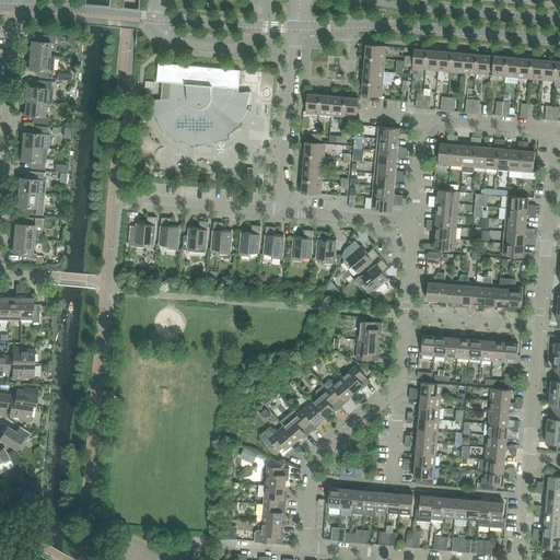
[(31,48),(30,56),(49,57),(50,43),(55,44),(56,36),(42,35),(42,43),(28,42),(28,47),(31,48)]
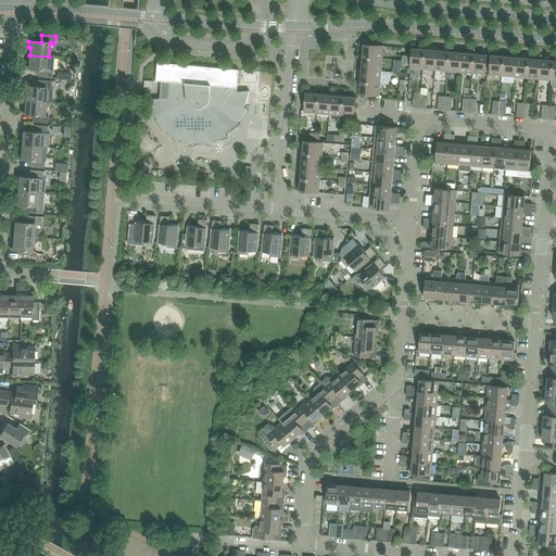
[(364,45),(363,58),(382,59),(383,47),(364,45)]
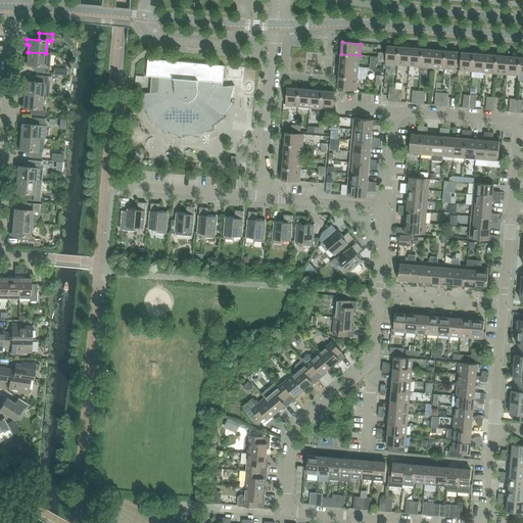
[(397,65),(399,47),(387,46),(386,64),(397,65)]
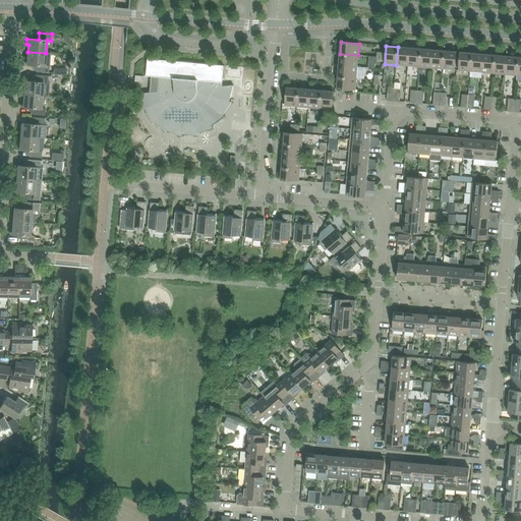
[(398,47),(396,65),(408,66),(409,48),(398,47)]
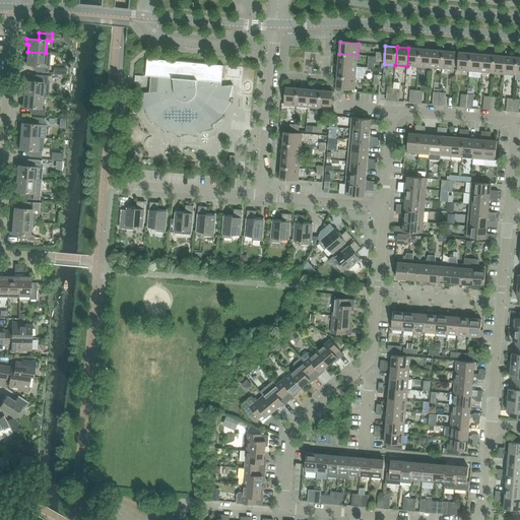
[(408,48),(407,66),(418,67),(420,49),(408,48)]
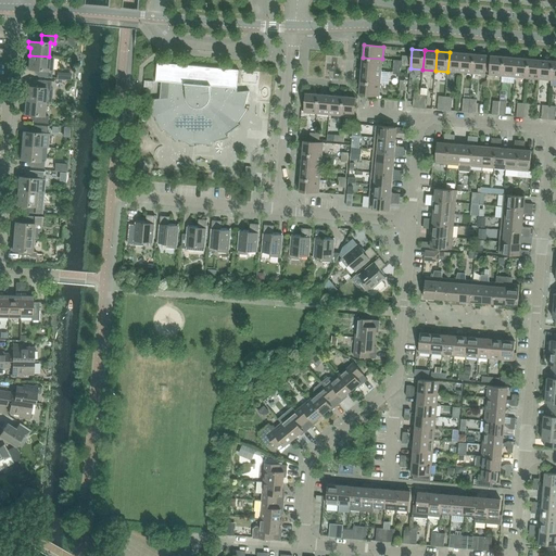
[(462,53),(450,52),(447,72),(459,73),(462,53)]
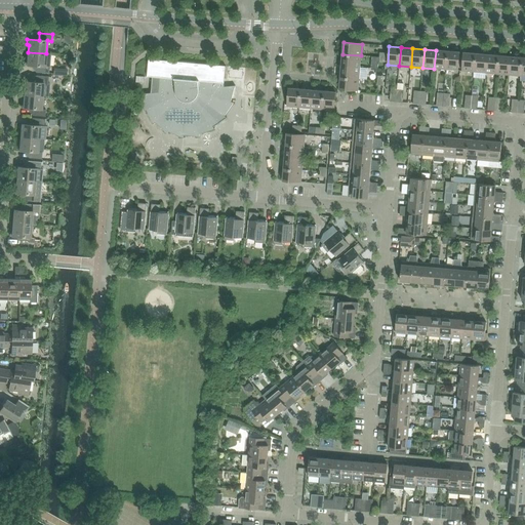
[(436,50),(434,69),(446,70),(447,51),(436,50)]
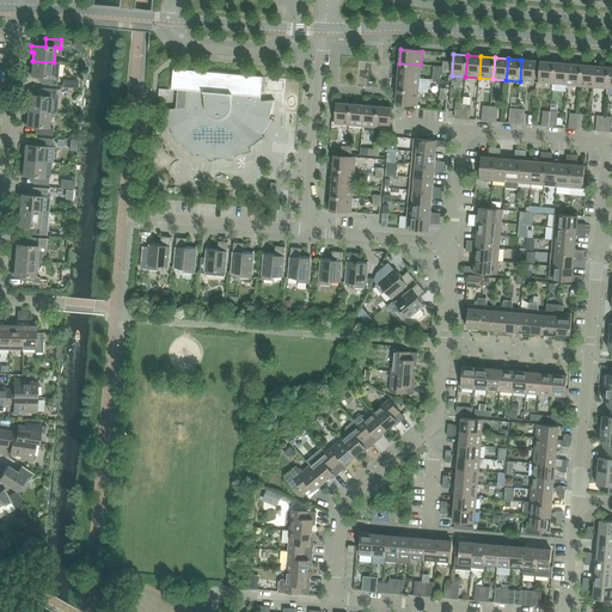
[(521,60),(520,81),(533,83),(536,61),(521,60)]
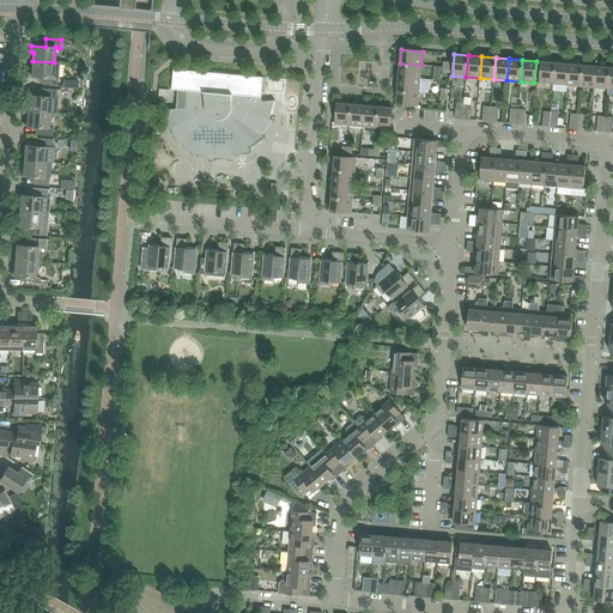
[(54,62),(32,61),(32,70),(30,68),(29,76),(43,77),(42,85),(58,86),(59,64),(54,62)]
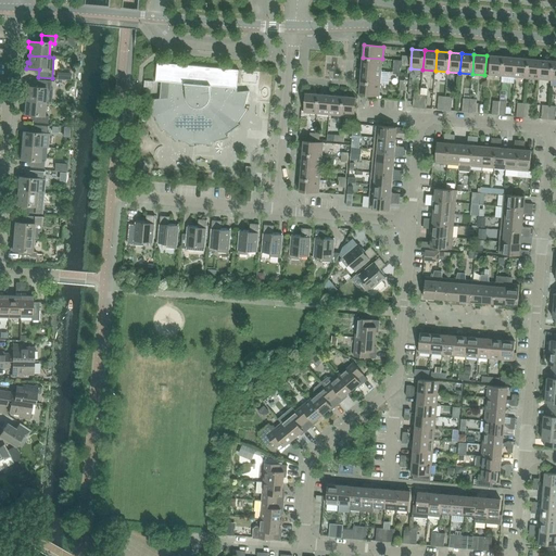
[(502,76),(504,57),(491,55),(489,75),(502,76)]
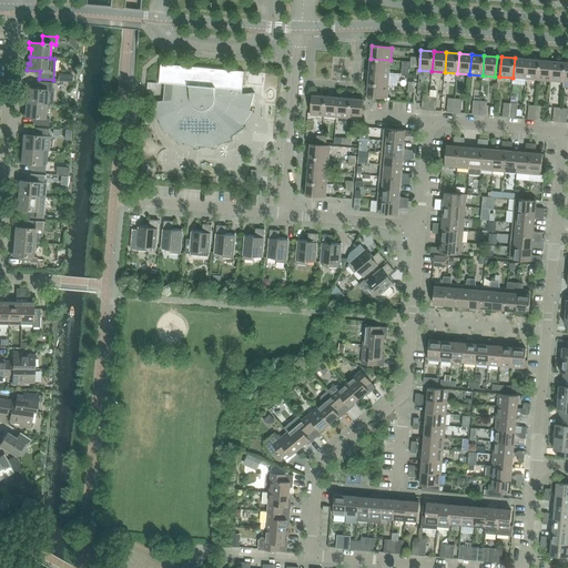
[(513,78),(525,79),(527,59),(515,58),(513,78)]
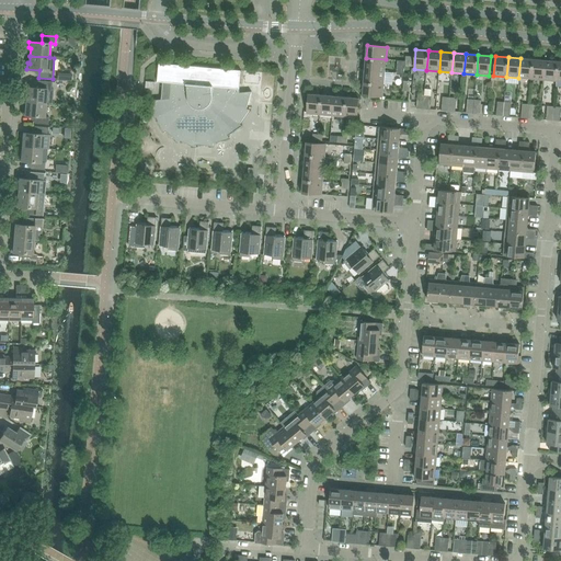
[(366,58),(365,70),(385,72),(386,59),(366,58)]
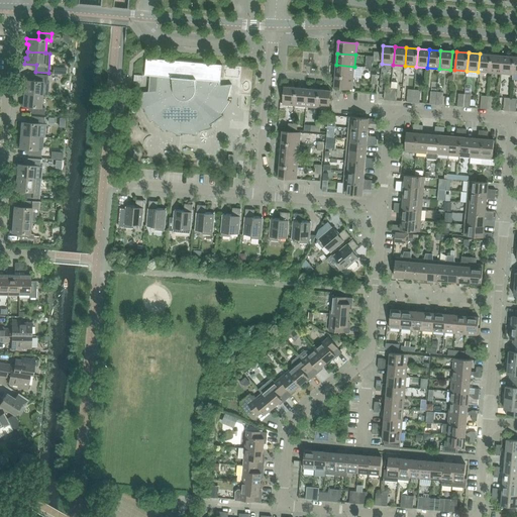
[(480,54),(478,72),(490,73),(491,55),(480,54)]
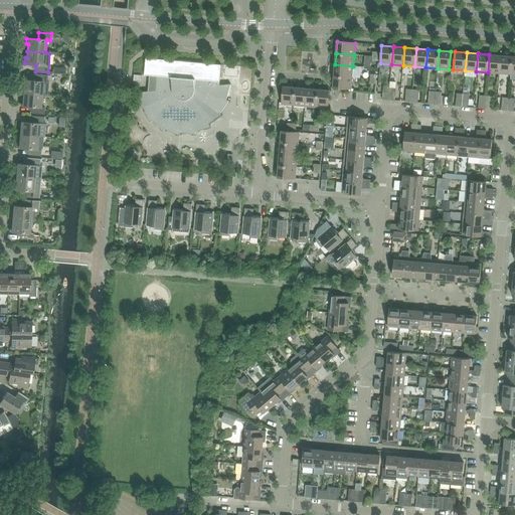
[(488,72),(499,73),(501,55),(489,54),(488,72)]
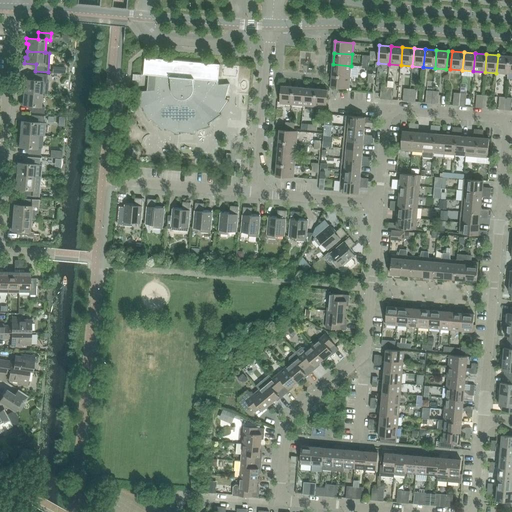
[(509,56),(498,55),(496,73),(508,74),(509,56)]
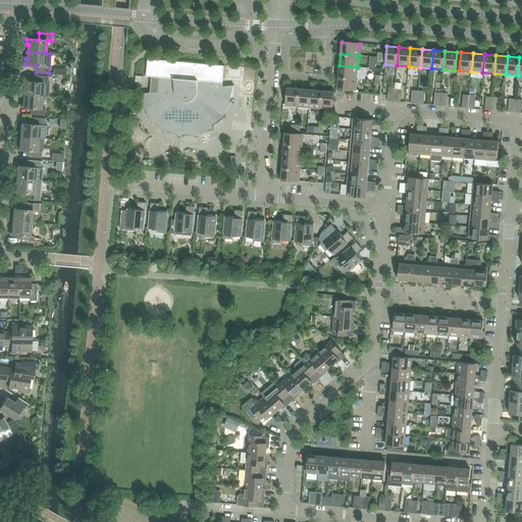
[(150,93),(142,94),(143,110),(146,109),(153,124),(155,122),(166,134),(167,131),(183,138),(183,135),(199,136),(198,134),(214,128),(212,126),(217,122),(225,117),(223,115),(232,102),(229,101),(233,86),(223,87),(222,83),(223,79),(224,65),(148,59),(146,76),(149,76),(152,76),(150,93)]
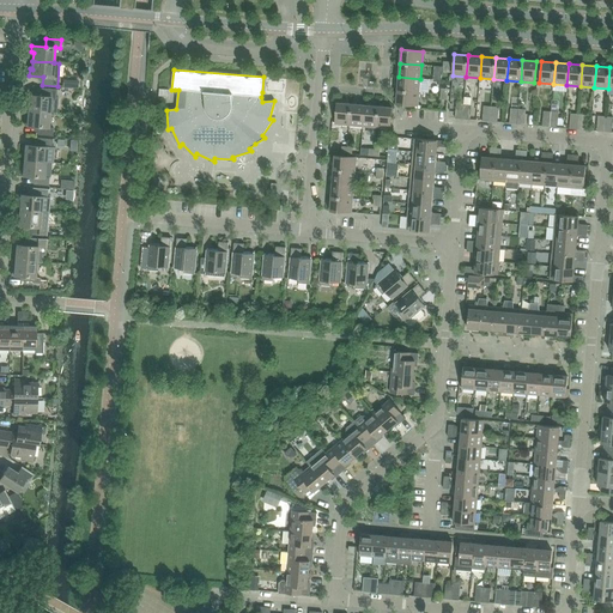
[(263,77),(262,92),(286,95),(284,113),(298,114),(302,114),(305,84),(287,82),(287,76),(263,74),(263,77)]
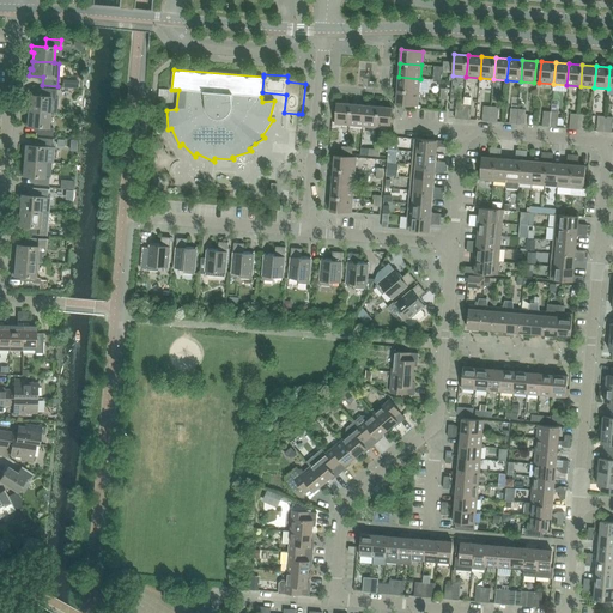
[(399,77),(398,90),(419,92),(420,79),(399,77)]
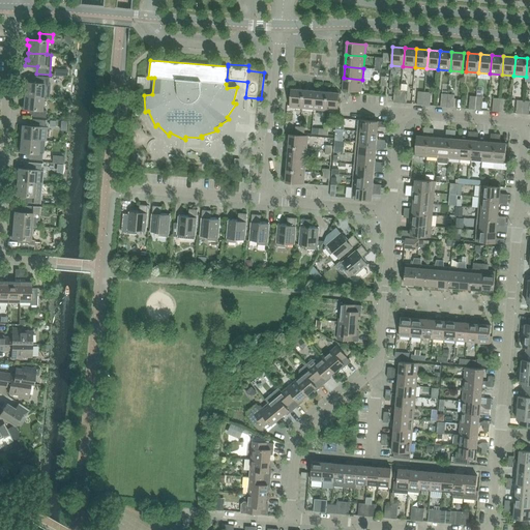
[(25,95),(42,97),(49,97),(51,85),(49,85),(49,78),(36,77),(35,83),(26,83),(25,95)]
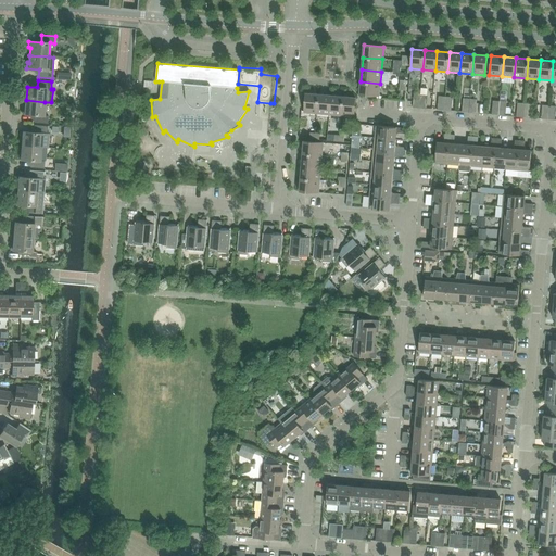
[(380,84),(361,81),(359,95),(379,97),(380,84)]
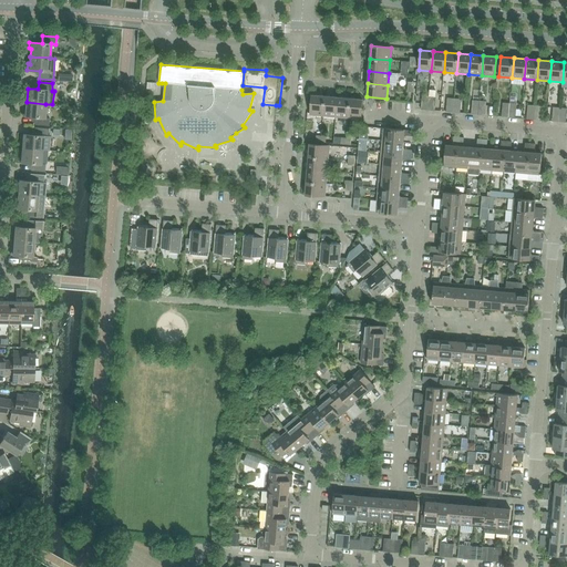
[(310,115),(323,116),(325,96),(311,95),(310,115)]
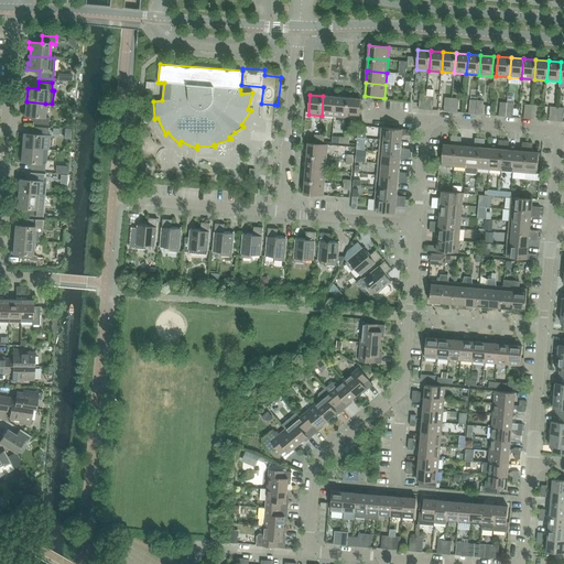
[(322,116),(334,117),(336,97),(323,96),(322,116)]
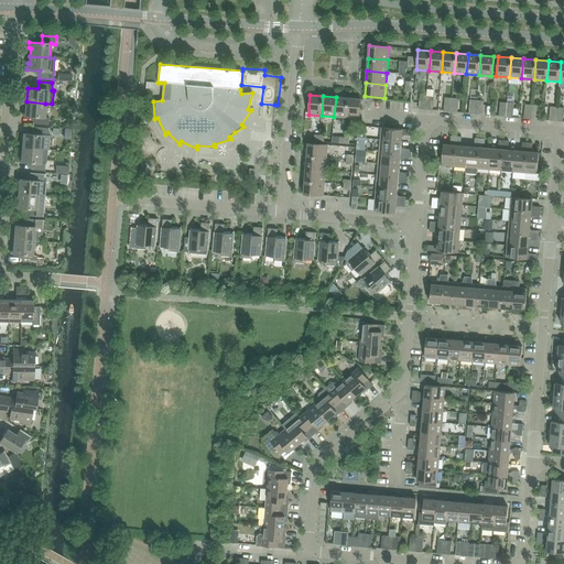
[(334,117),(347,118),(348,98),(336,97),(334,117)]
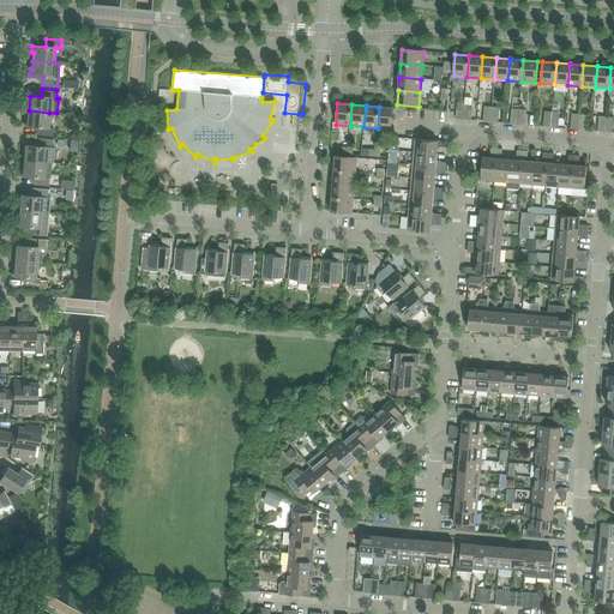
[(379,107),(378,128),(391,130),(393,108),(379,107)]
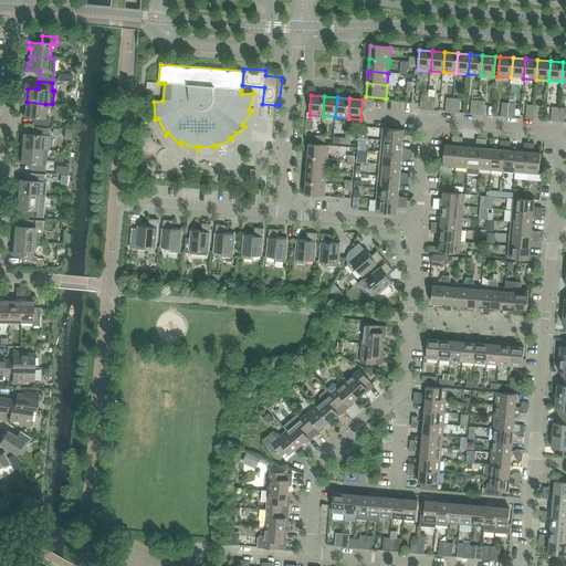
[(45,104),(27,102),(25,109),(23,109),(22,116),(35,117),(34,124),(49,126),(49,118),(44,118),(45,104)]
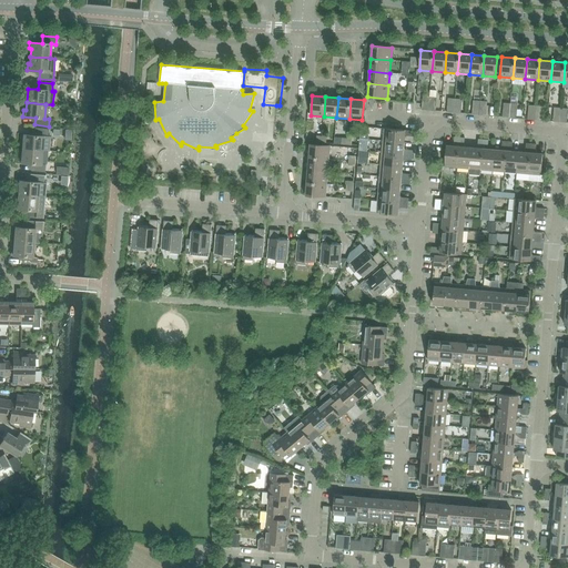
[(22,149),(42,151),(49,151),(50,137),(48,137),(49,130),(34,129),(34,135),(23,134),(21,134),(21,141),(23,141),(22,149)]
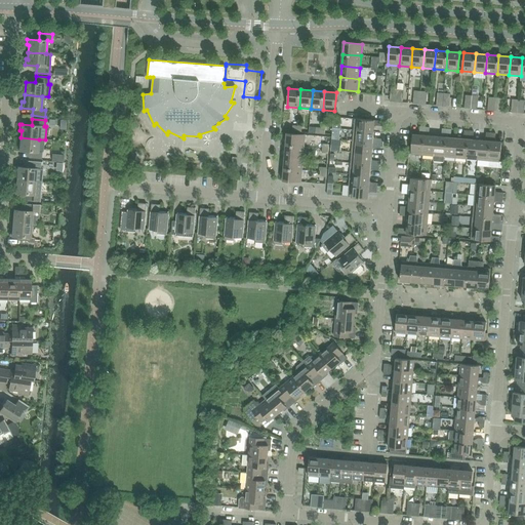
[(355,119),(354,130),(373,132),(374,125),(382,126),(384,121),(355,119)]
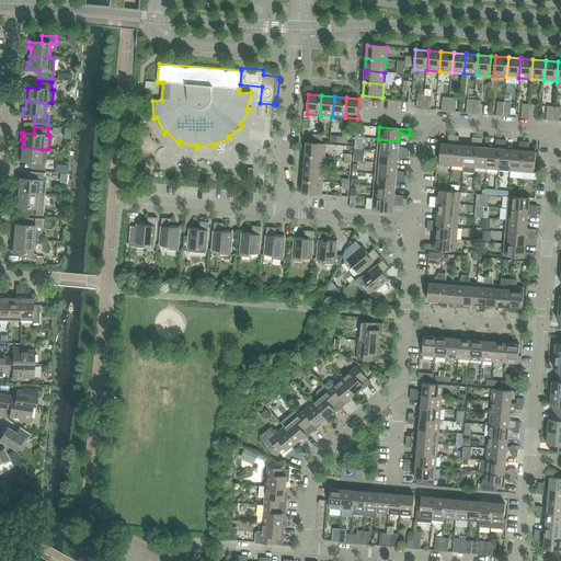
[(439,164),(451,165),(454,136),(449,135),(448,145),(441,144),(439,164)]
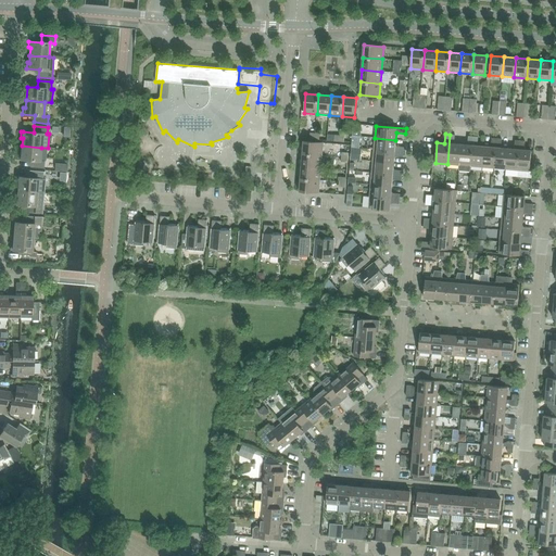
[(447,164),(459,165),(460,144),(454,144),(455,135),(450,135),(447,164)]
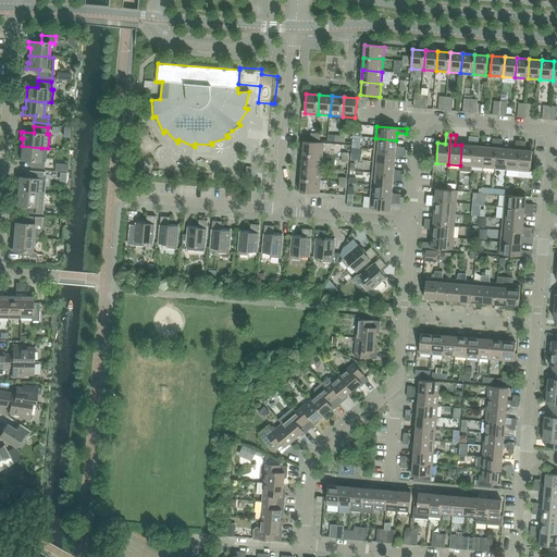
[(460,165),(471,166),(474,137),(469,136),(468,146),(461,145),(460,165)]
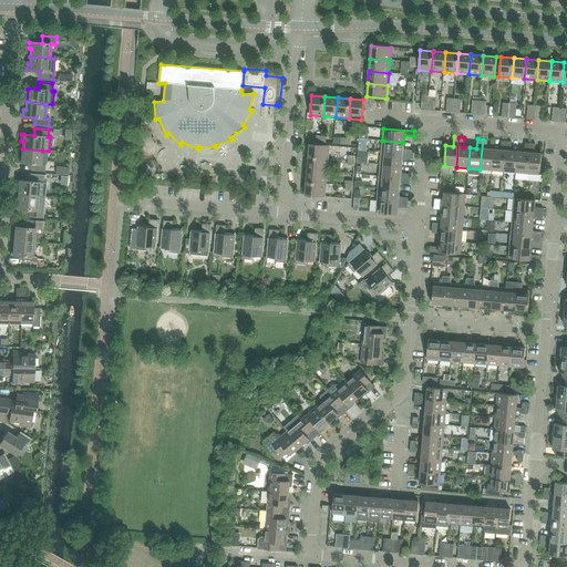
[(480,169),(492,171),(494,150),(486,150),(487,140),(483,140),(480,169)]
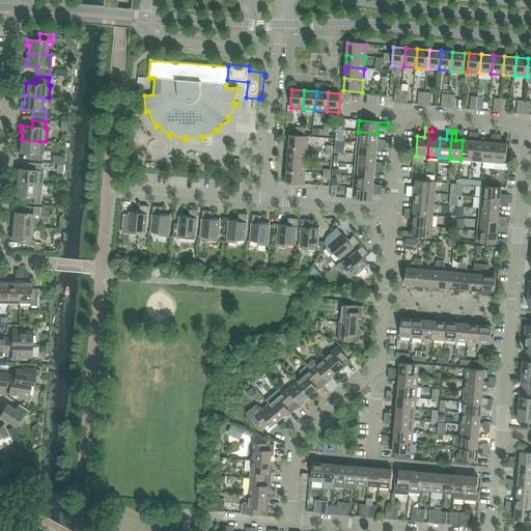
[(358,132),(357,143),(386,145),(386,141),(378,140),(378,134),(358,132)]
